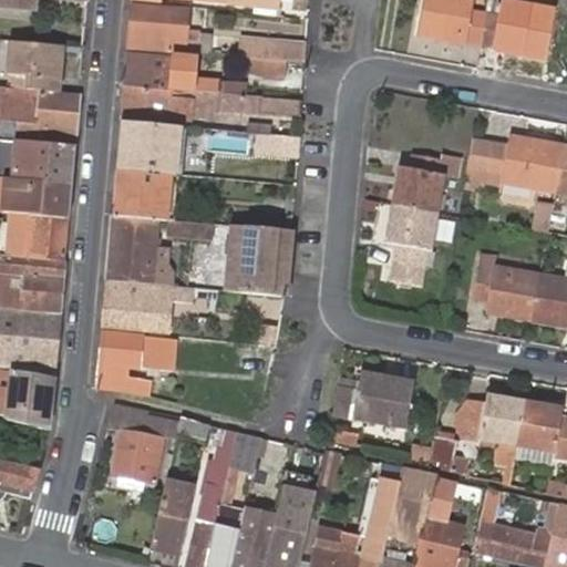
[(30,0),(0,0),(0,6),(29,9),(30,0)]
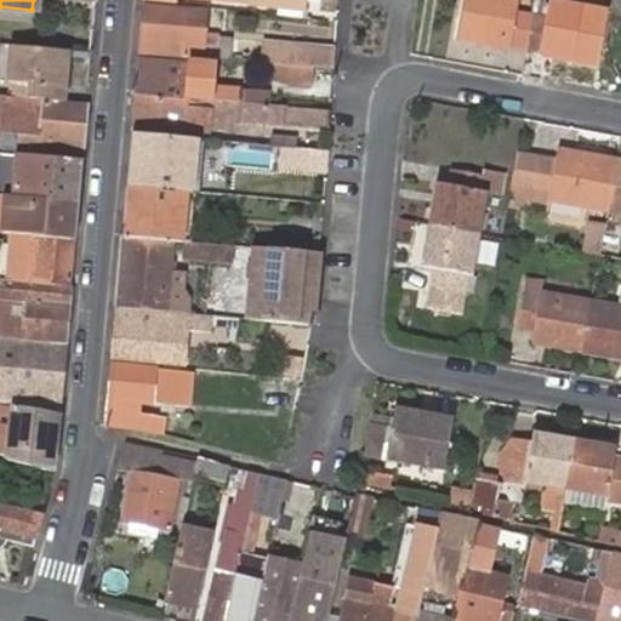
[(508,47),(523,50),(529,16),(513,12),(514,0),(461,0),(455,40),(506,50),(508,47)]
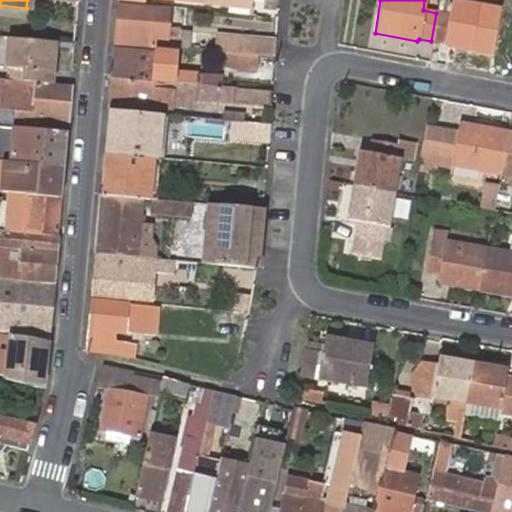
[(436,13),(431,41),(443,42),(444,45),(488,53),(496,10),(451,2),(449,15),(436,13)]
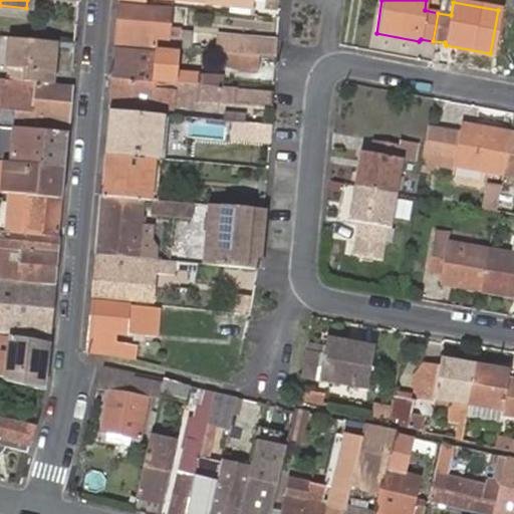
[(168,12),(118,8),(115,43),(193,50),(195,31),(167,28),(168,12)]
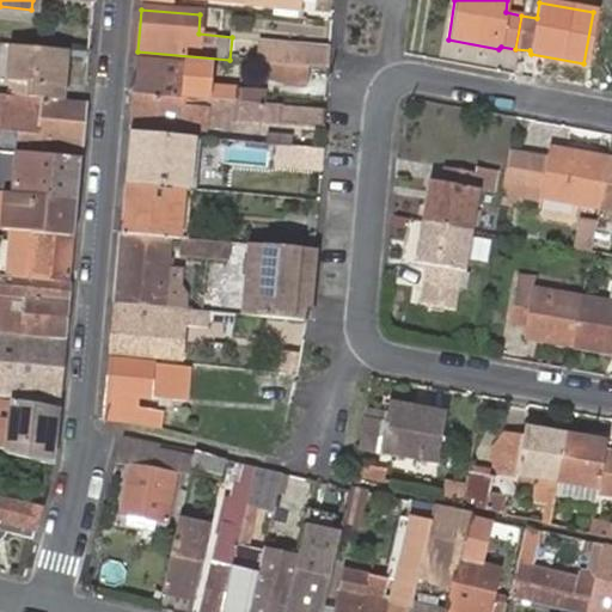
[(310,67),(326,69),(329,50),(259,43),(258,62),(269,63),(310,67)]
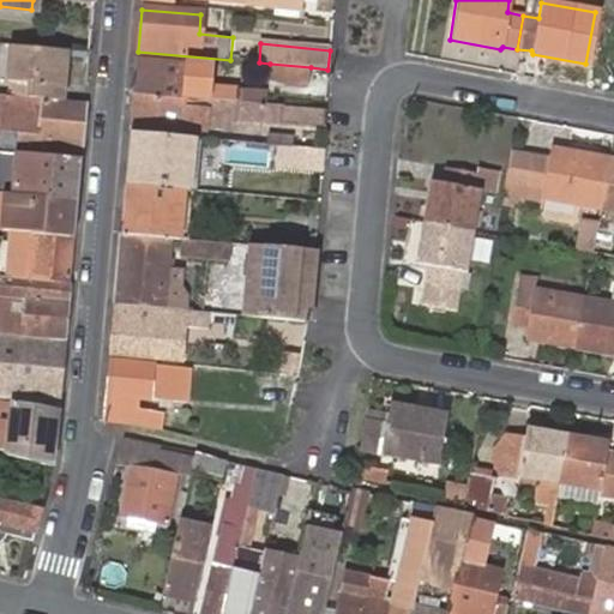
[(66,49),(13,46),(10,83),(31,85),(30,100),(61,103),(66,49)]
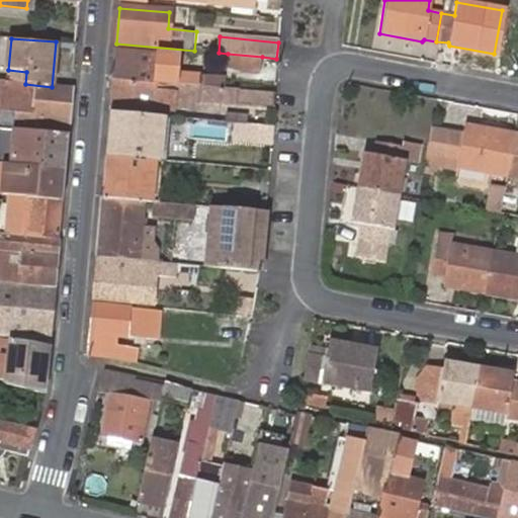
[(213,86),(214,87),(214,78),(157,72),(158,53),(115,49),(113,78),(213,86)]
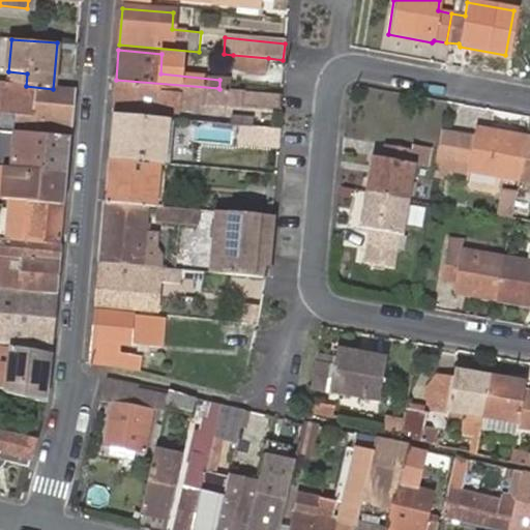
[(266,74),(268,58),(233,55),(232,67),(246,68),(247,71),(266,74)]
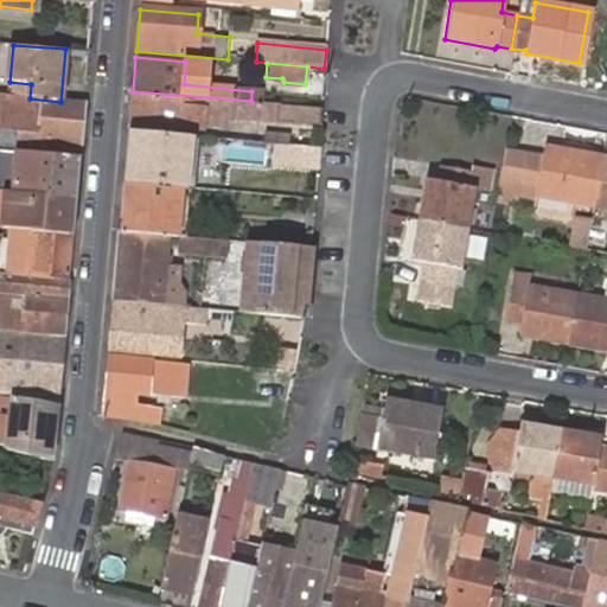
[(31,84),(10,82),(8,97),(30,98),(31,84)]
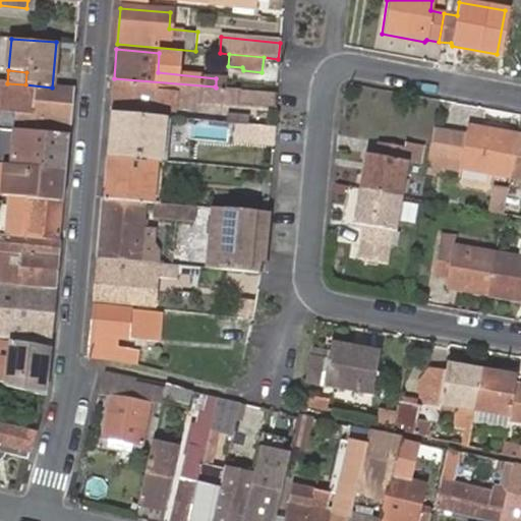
[(246,106),(273,109),(275,93),(248,91),(216,88),(215,87),(114,78),(111,112),(137,114),(138,105),(173,108),(173,100),(246,106)]
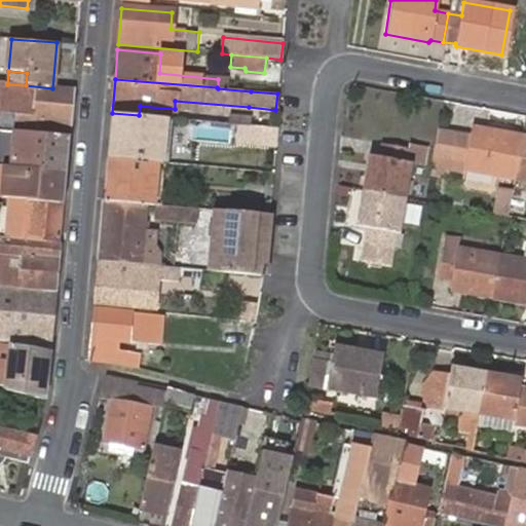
[(69,136),(73,94),(27,89),(27,86),(7,84),(0,83),(0,115),(24,117),(23,132),(69,136)]
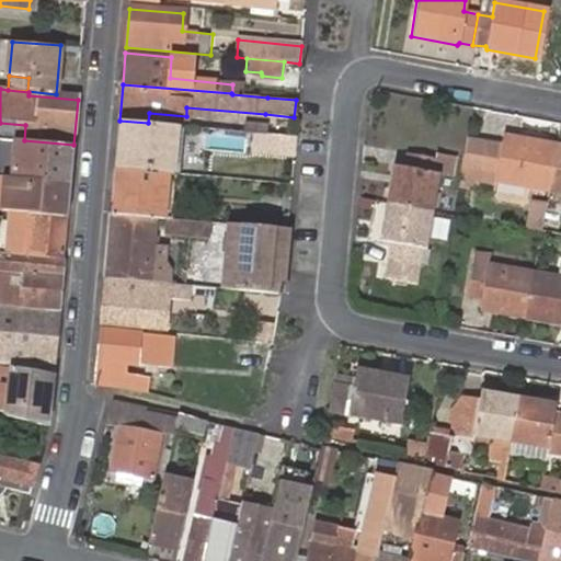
[(235,130),(148,123),(119,121),(116,161),(164,165),(168,137),(178,139),(233,146),(232,150),(286,156),(288,135),(235,130)]
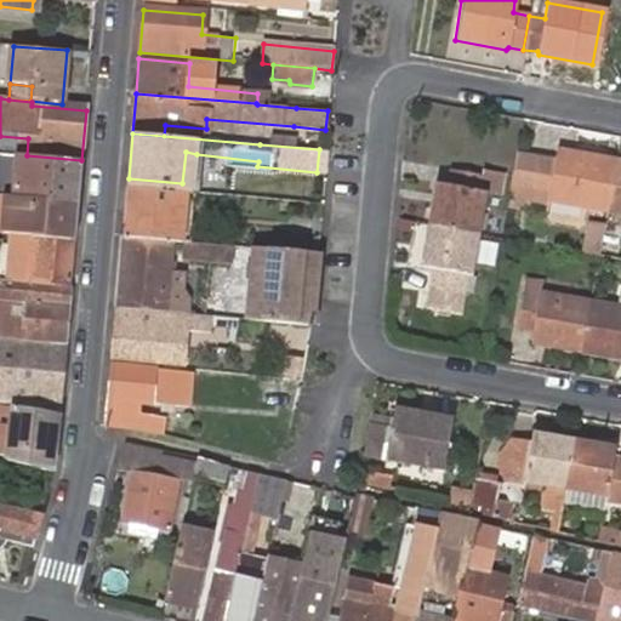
[(197,154),(186,152),(182,183),(194,184),(197,154)]
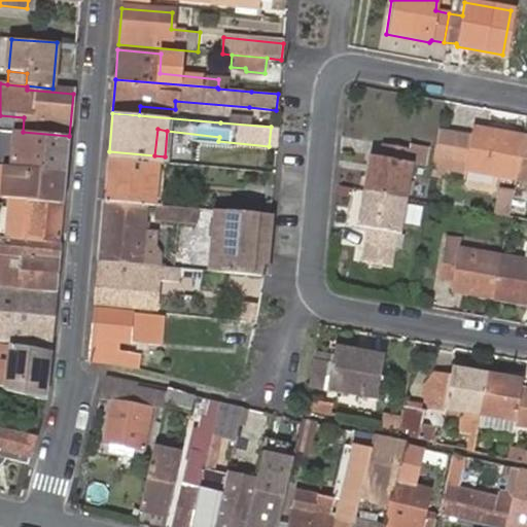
[(35,170),(66,172),(69,136),(23,132),(0,130),(0,160),(36,164),(35,170)]
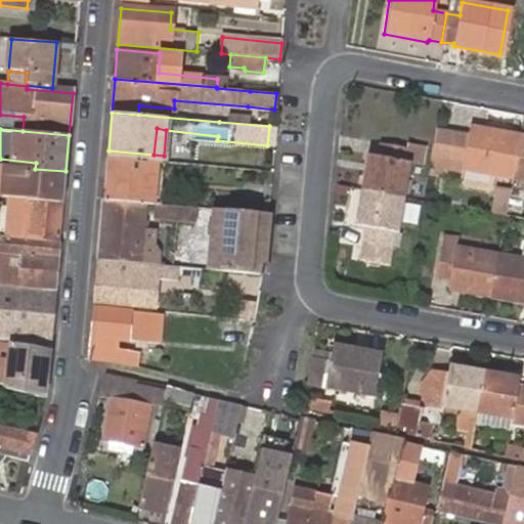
[(512,179),(519,138),(480,132),(468,130),(466,138),(454,136),(451,136),(433,133),(429,156),(426,175),(439,177),(440,170),(461,174),(462,170),(512,179)]
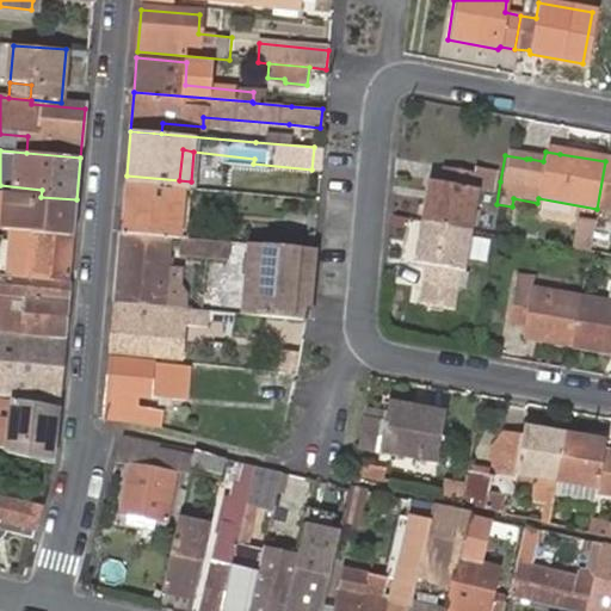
[(610,162),(605,161),(597,209),(610,211),(610,162)]
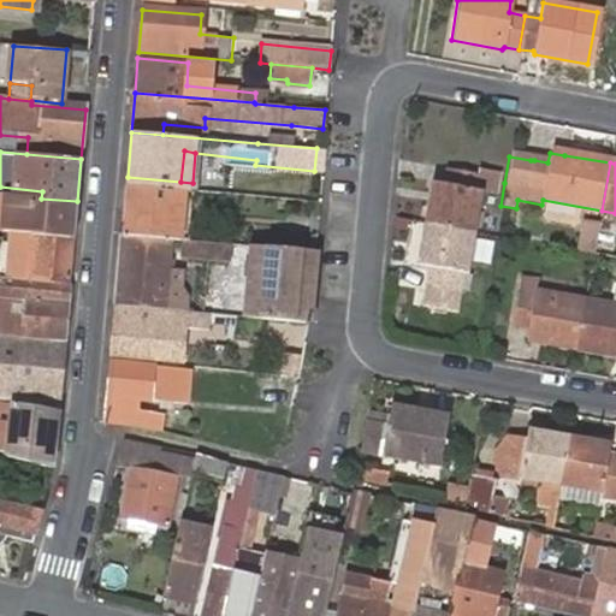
[(428,182),(420,224),(469,234),(477,190),(493,194),(497,171),(477,167),(475,175),(446,170),(444,184),(428,182)]
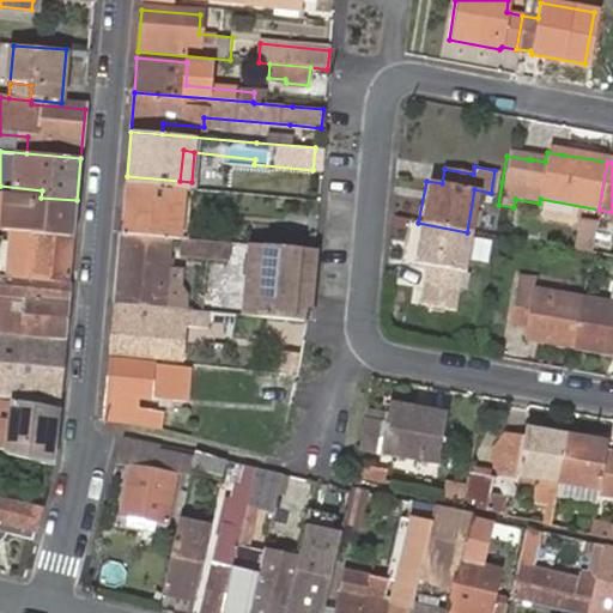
[(126,182),(121,231),(169,236),(177,237),(182,188),(126,182)]
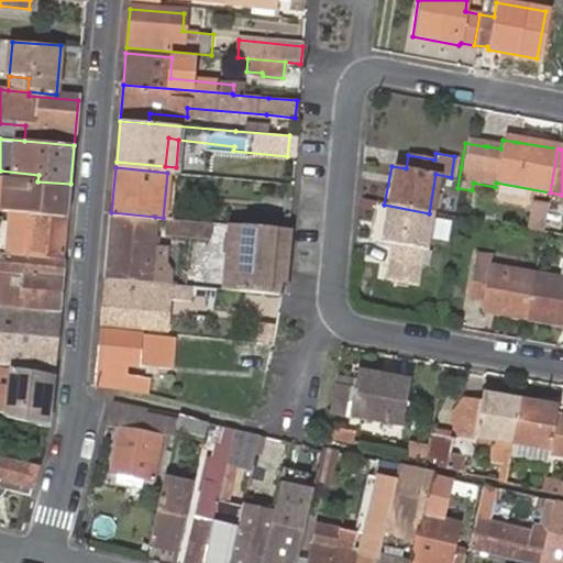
[(173,219),(176,173),(167,173),(163,218),(165,218),(173,219)]
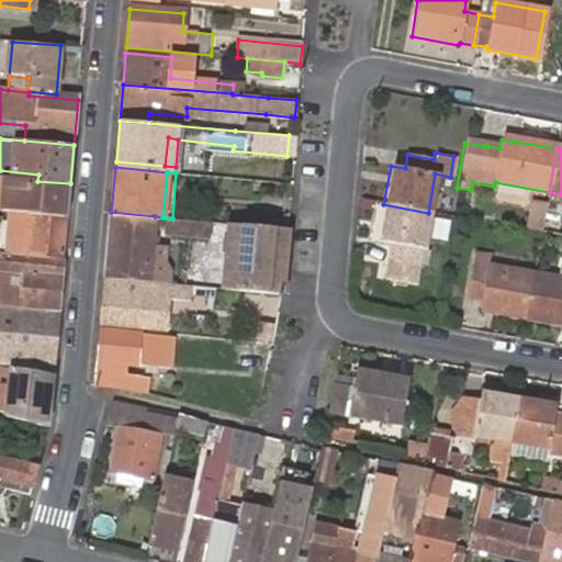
[(17,179),(14,212),(29,213),(32,180),(17,179)]
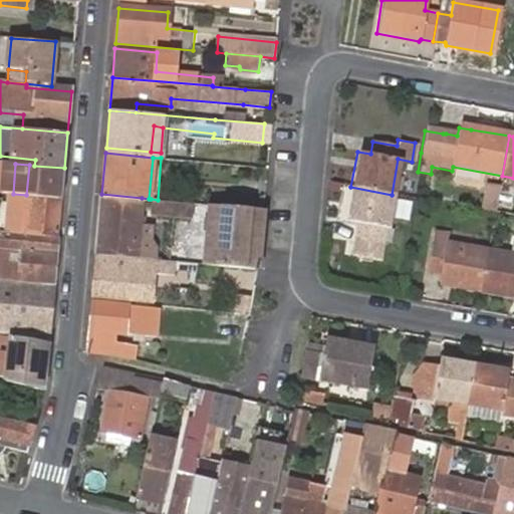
[(26,196),(61,199),(64,168),(34,166),(29,165),(26,195),(26,196)]
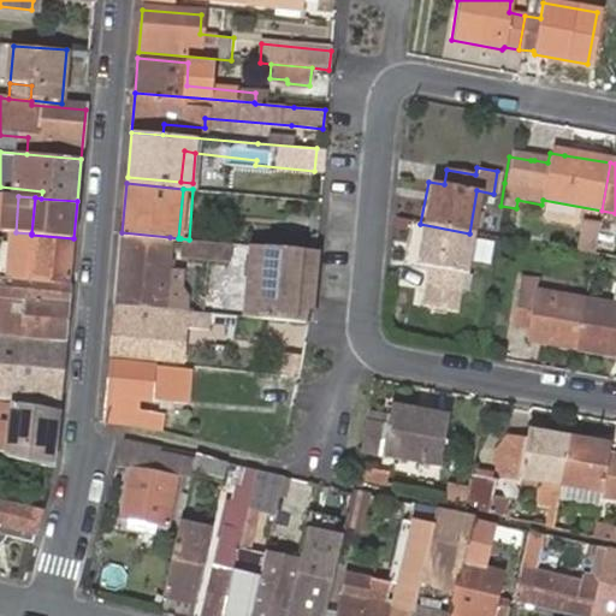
[(593,255),(599,225),(580,221),(575,252),(593,255)]
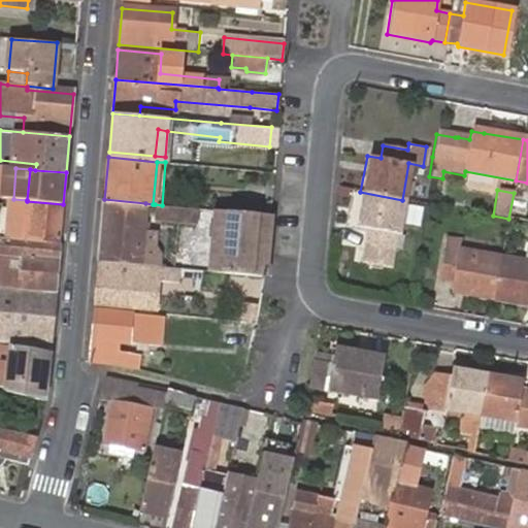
[(402,200),(360,192),(354,228),(367,231),(361,265),(387,269),(393,236),(396,236),(402,200)]
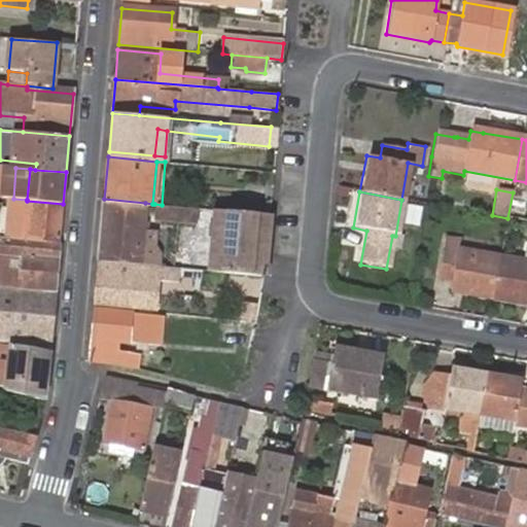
[(0,238),(60,243),(63,204),(27,201),(27,200),(13,199),(12,211),(26,212),(25,229),(0,225),(0,238)]
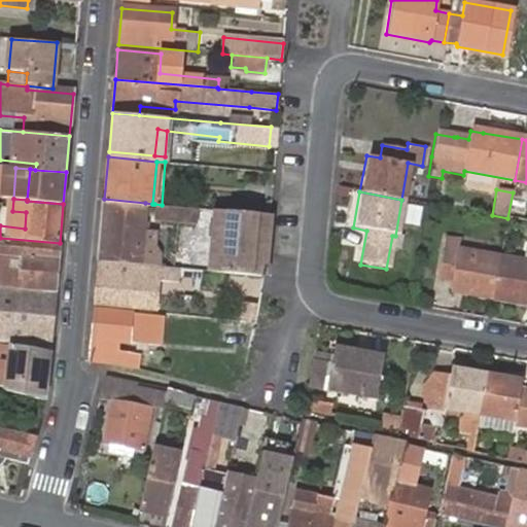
[(154,204),(152,204),(145,203),(104,199),(99,261),(140,266),(154,267),(161,220),(161,219),(153,218),(154,204)]
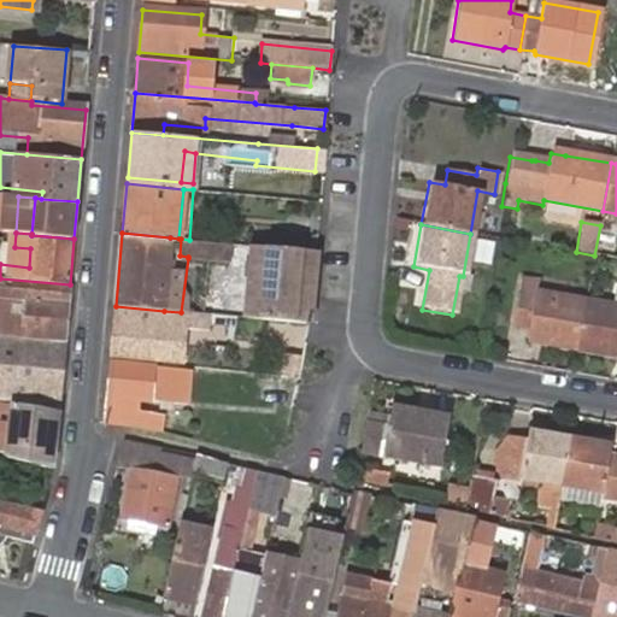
[(189,240),(181,239),(180,256),(188,257),(188,258),(206,259),(209,241),(189,240)]
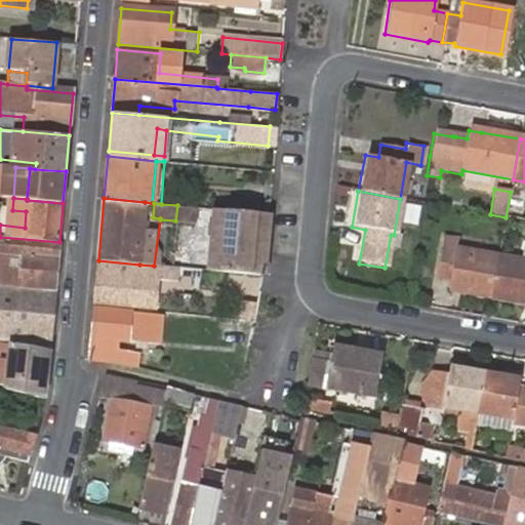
[(177,205),(175,220),(209,225),(211,208),(177,205)]
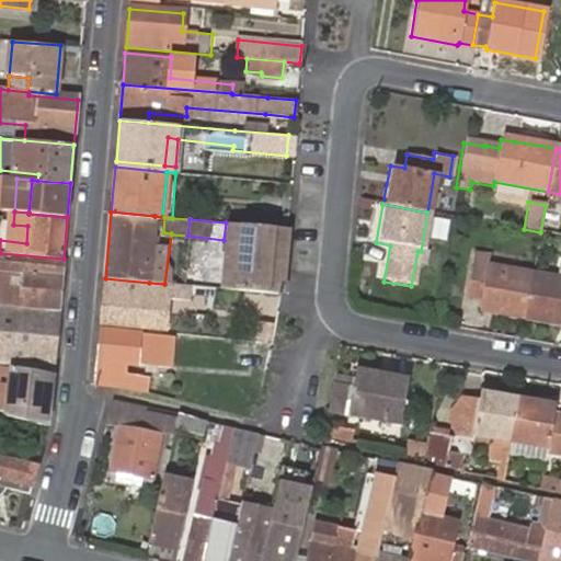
[(219,289),(277,295),(284,228),(226,222),(224,240),(219,289)]
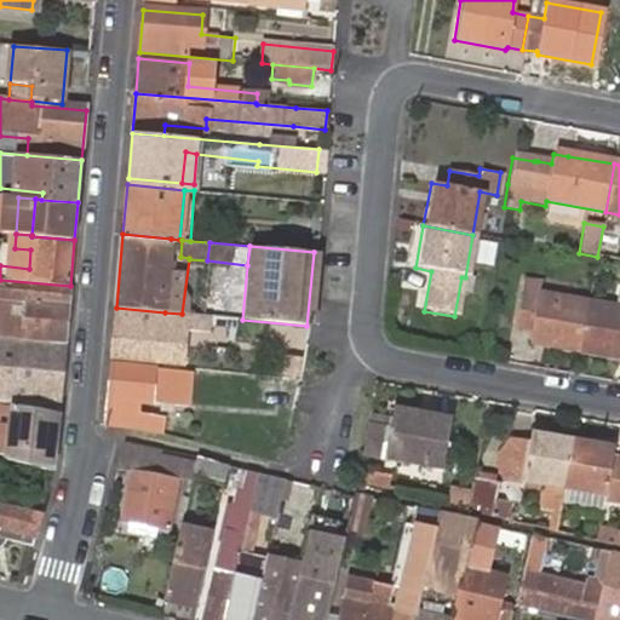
[(529,338),(581,348),(590,299),(539,290),(540,281),(524,277),(516,323),(532,327),(529,338)]
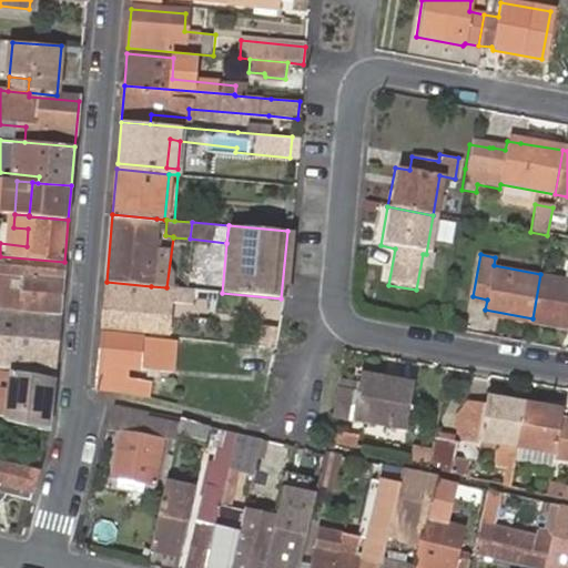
[(0,305),(60,312),(64,262),(0,256),(0,273),(26,276),(23,296),(0,293),(0,305)]
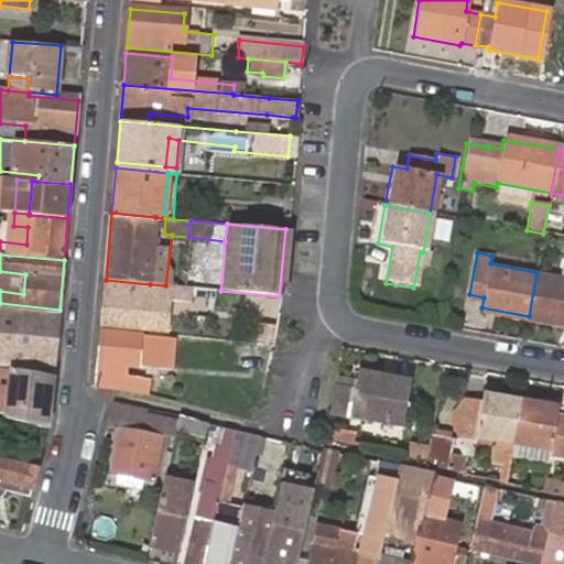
[(537,272),(529,316),(563,322),(563,277),(560,277),(537,272)]
